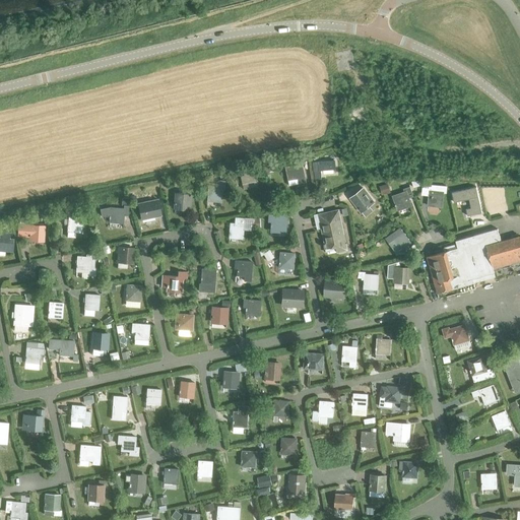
[(313,161),(314,179),(321,179),(321,171),(335,170),(335,160),(313,161)]
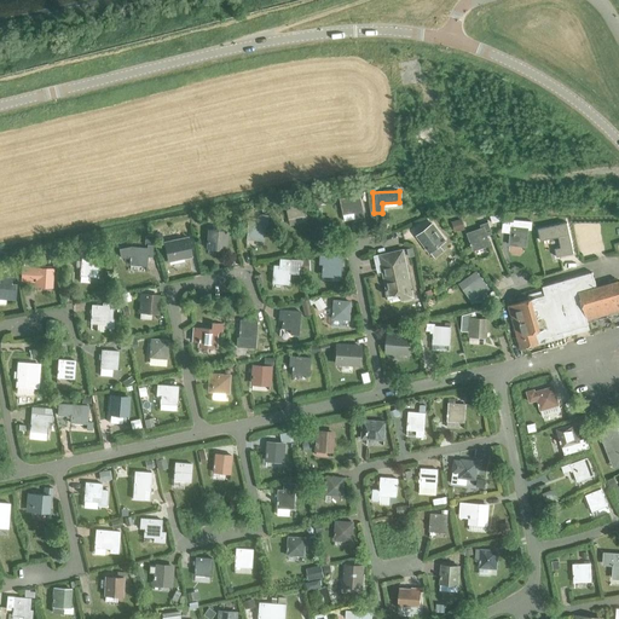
[(364,217),(359,195),(339,198),(342,214),(354,212),(356,218),(364,217)]
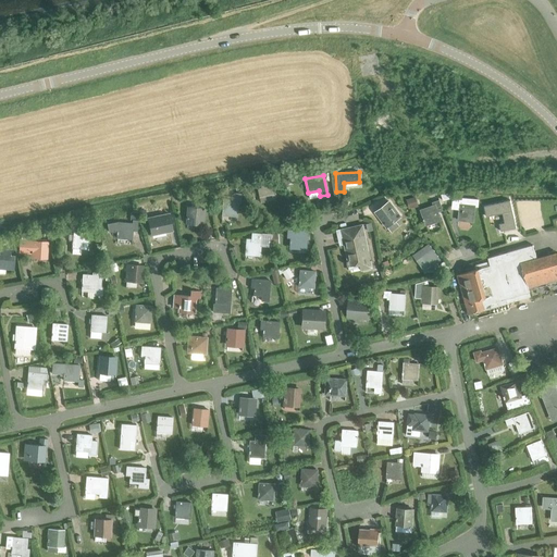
[(272,184),(257,187),(259,198),(274,195),(272,184)]
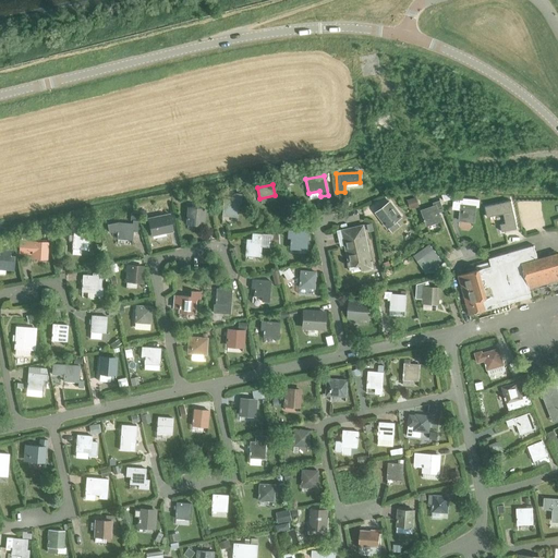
[(223,198),(221,215),(237,216),(239,202),(241,202),(241,194),(233,193),(232,199),(223,198)]
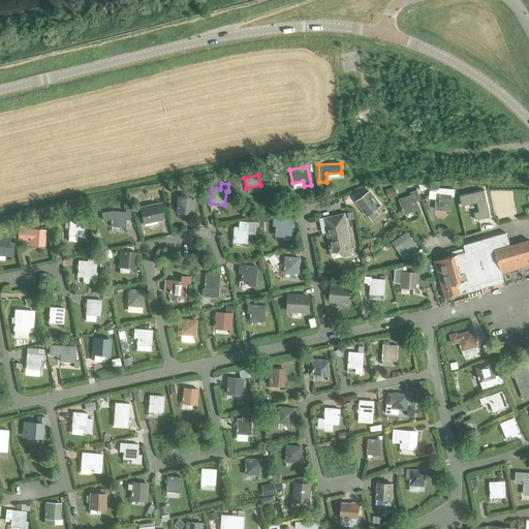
[(385,190),(389,198),(397,196),(394,187),(385,190)]
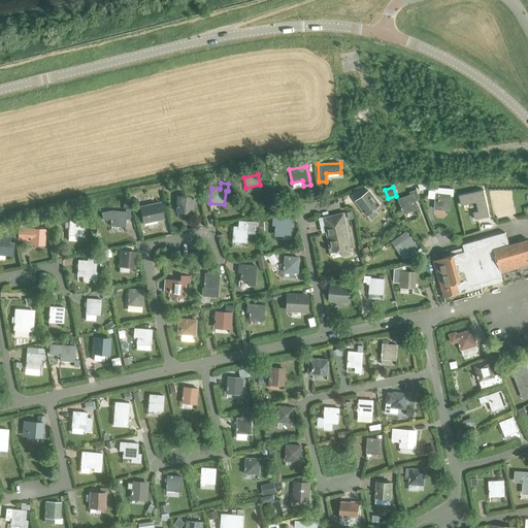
[(449,210),(450,195),(453,195),(453,189),(438,189),(438,190),(429,190),(428,195),(432,196),(431,198),(435,199),(434,208),(449,210)]
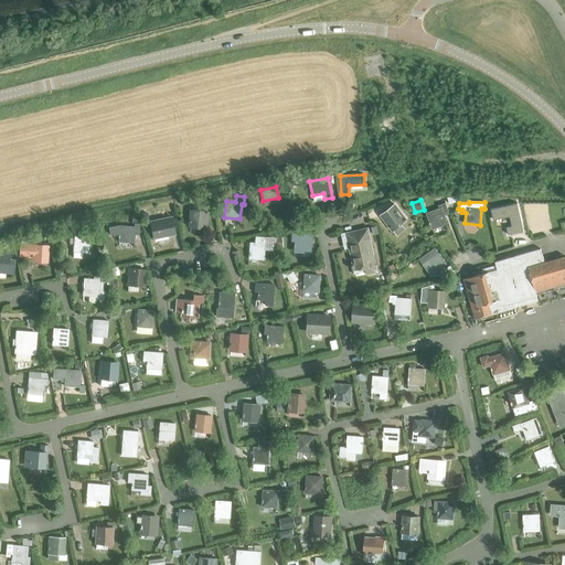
[(405,228),(401,224),(407,220),(394,203),(380,214),(392,231),(393,230),(397,235),(405,228)]
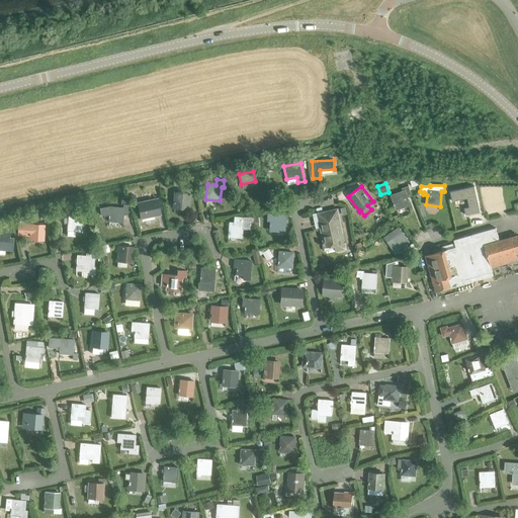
[(391,195),(397,209),(410,204),(407,195),(411,193),(408,186),(402,188),(403,190),(391,195)]
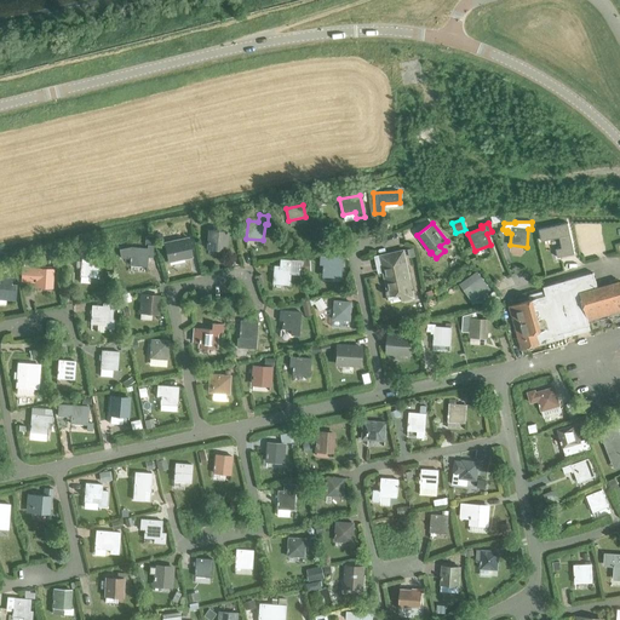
[(560,237),(561,247),(556,248),(557,257),(574,253),(568,223),(539,229),(541,241),(560,237)]
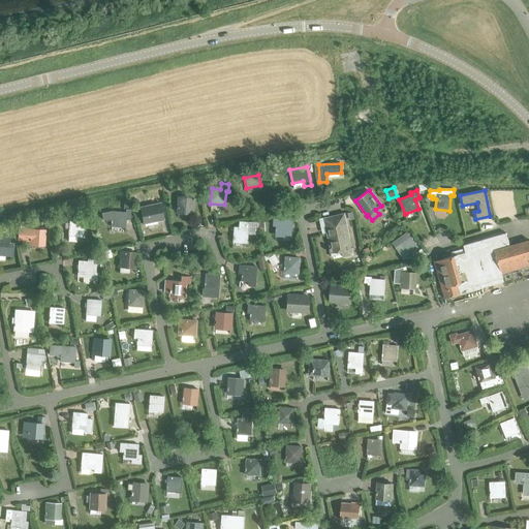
[(177,211),(191,212),(192,196),(178,195),(177,211)]
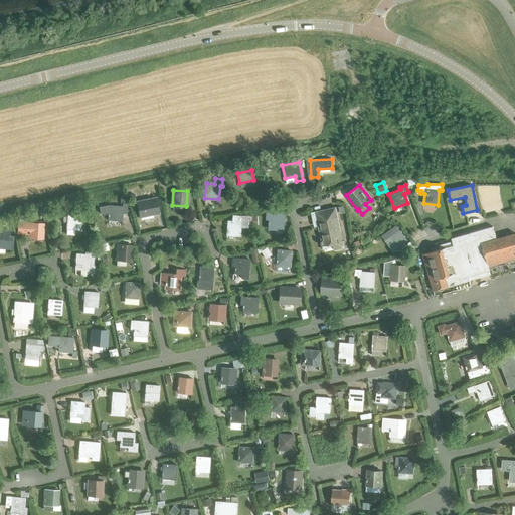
[(140,217),(159,213),(156,197),(137,201),(140,217)]
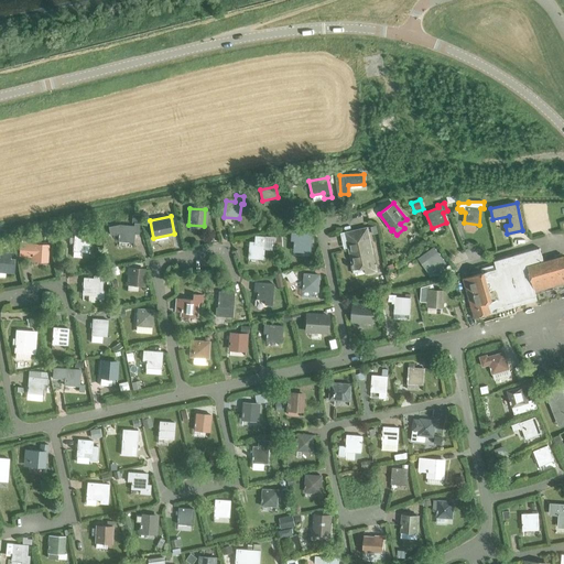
[(133,232),(138,232),(139,223),(134,223),(133,225),(119,224),(108,226),(109,234),(118,234),(118,240),(133,241),(133,232)]
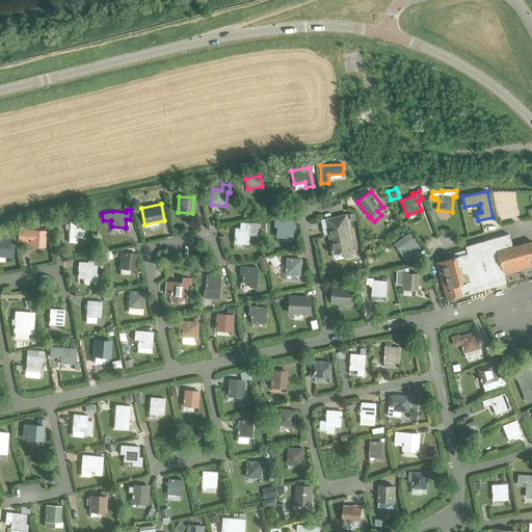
[(345,258),(355,256),(346,213),(321,219),(323,225),(326,224),(331,248),(330,248),(331,254),(333,253),(334,257),(344,255),(345,258)]
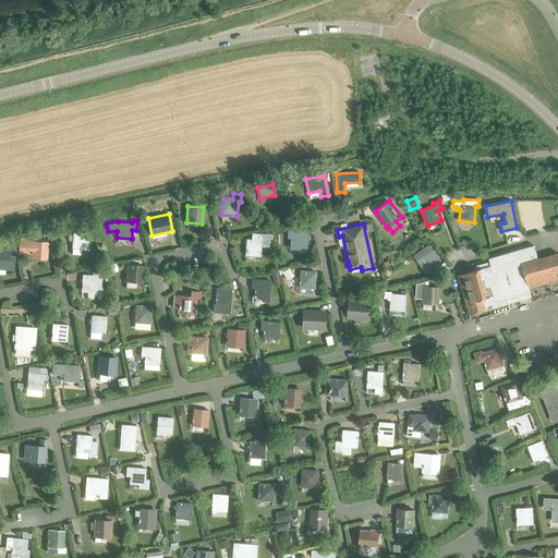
[(72,247),(87,249),(88,232),(73,231),(72,247)]
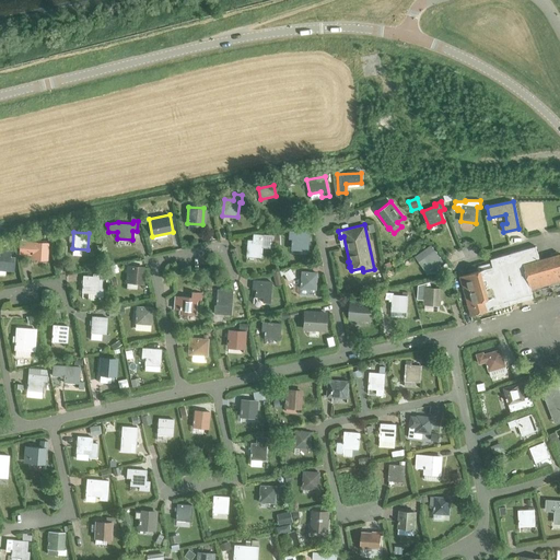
[(291,247),(306,248),(307,233),(293,232),(291,247)]
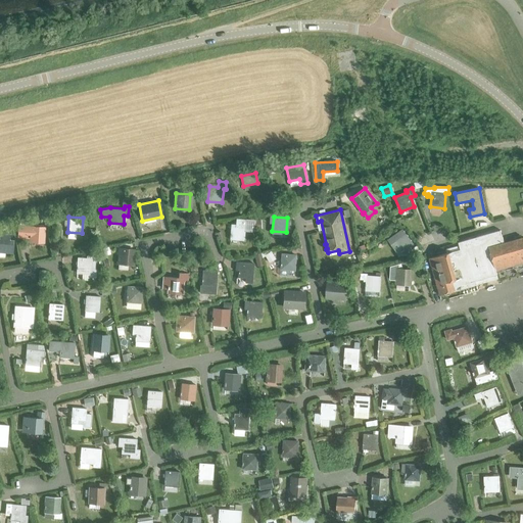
[(229,239),(244,240),(245,219),(237,219),(236,224),(231,223),(229,239)]
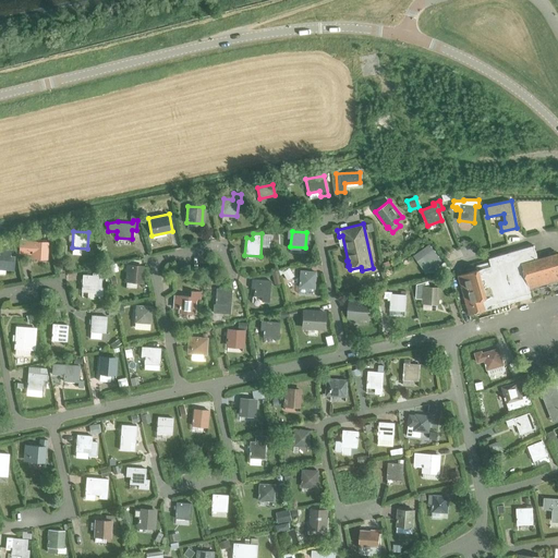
[(31,257),(46,258),(47,241),(20,240),(19,254),(31,255),(31,257)]
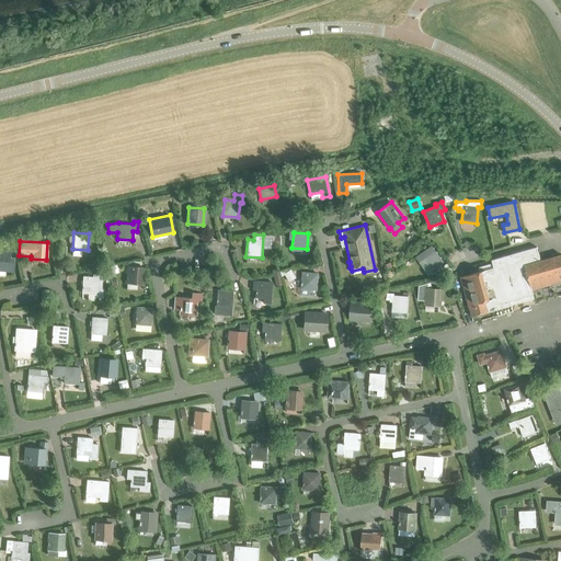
[(432,244),(415,256),(427,273),(444,262),(432,244)]
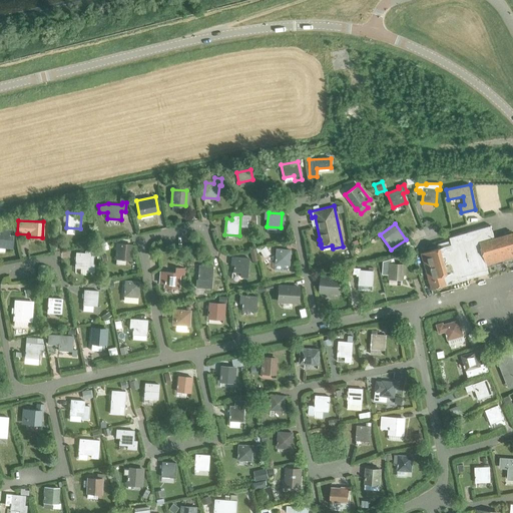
[(480,241),(494,237),(491,225),(450,236),(450,239),(438,243),(439,247),(421,252),(431,287),(431,289),(446,285),(445,281),(450,280),(483,270),(487,268),(486,264),(480,241)]
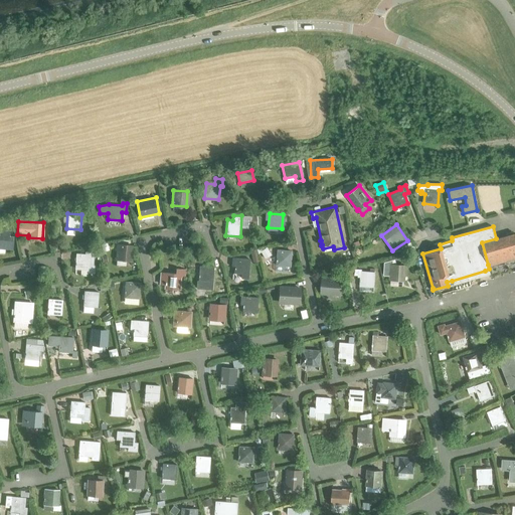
[(0,246),(12,248),(13,236),(9,236),(10,230),(0,229),(0,246)]
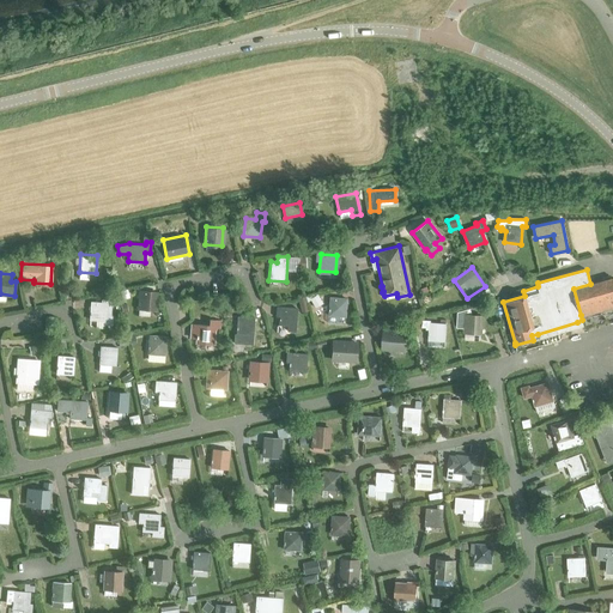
[(574,289),(581,315),(612,307),(612,278),(590,284),(574,289)]
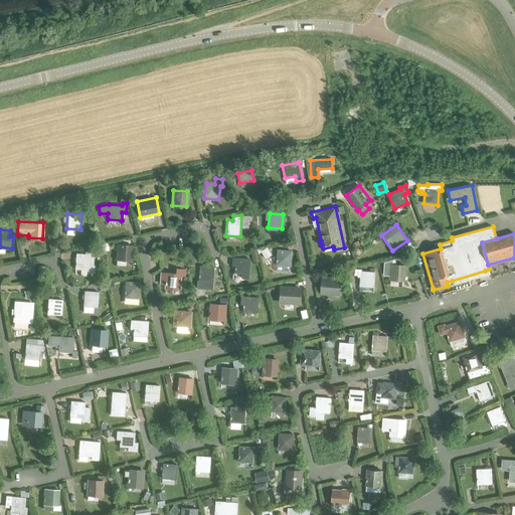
[(116,259),(130,260),(131,245),(118,243),(116,259)]
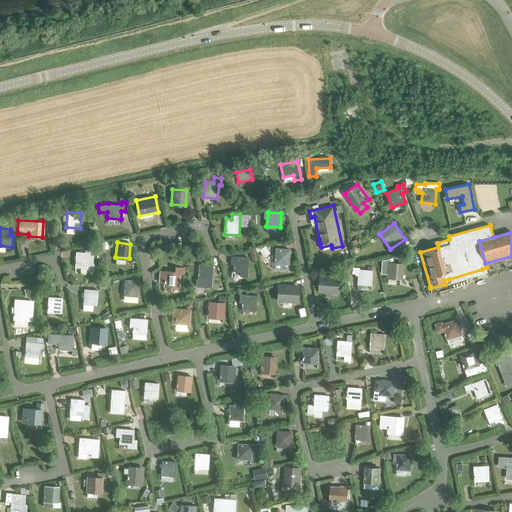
[(274,262),(288,264),(289,249),(275,248),(274,262)]
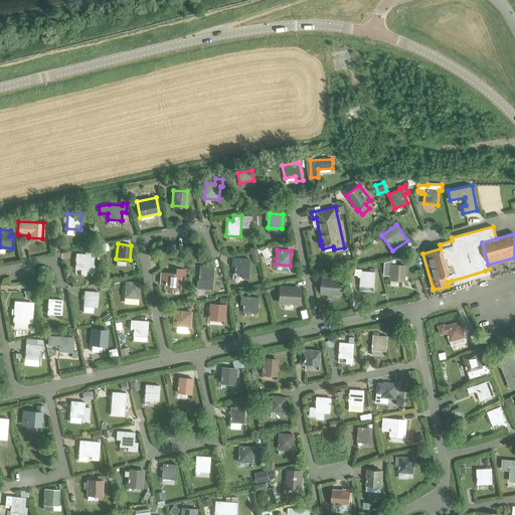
[(95,266),(94,265),(95,252),(86,251),(84,253),(75,252),(74,268),(89,269),(88,274),(95,274),(95,266)]
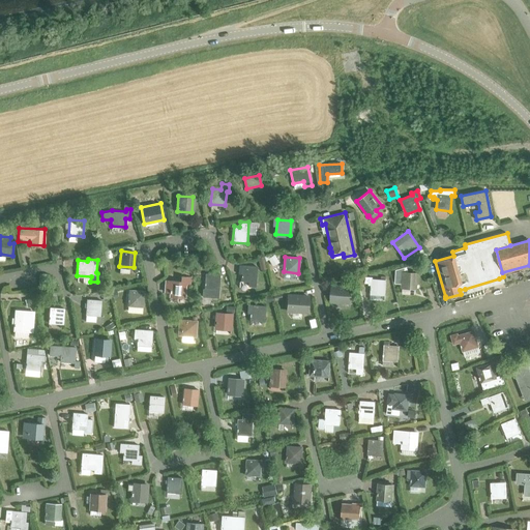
[(248,285),(255,286),(257,266),(239,264),(239,270),(242,271),(241,280),(248,281),(248,285)]
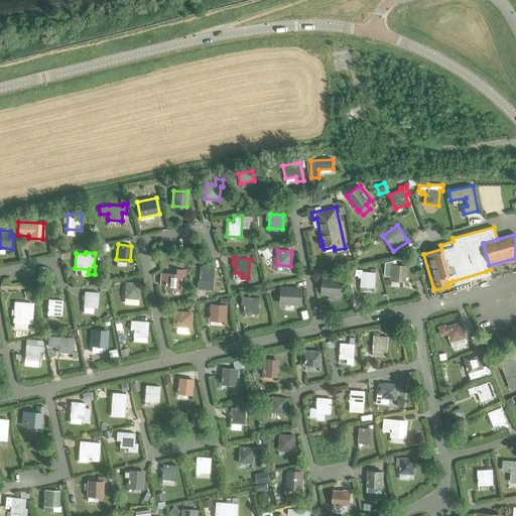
[(385,263),(384,275),(391,276),(391,279),(391,285),(401,286),(401,279),(405,280),(406,265),(397,264),(395,260),(385,263)]
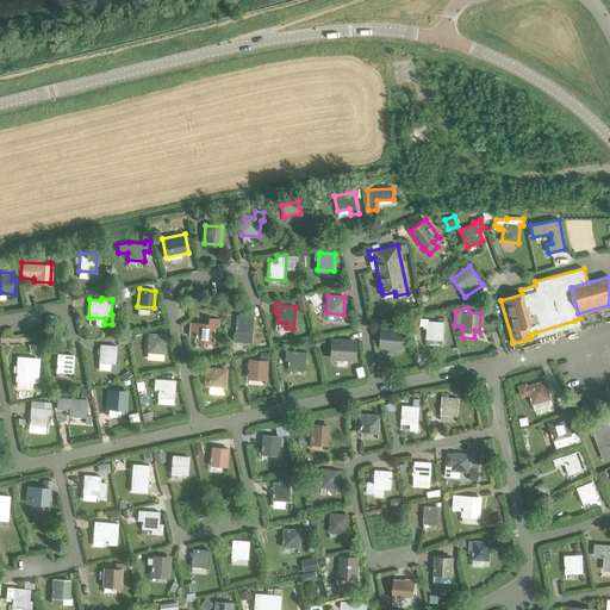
[(236,315),(235,332),(234,332),(232,342),(251,343),(253,316),(236,315)]
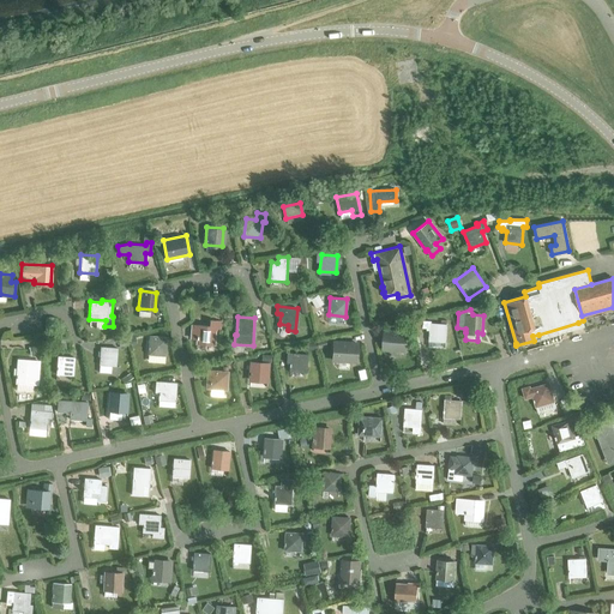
[(423,319),(423,326),(429,327),(428,339),(428,347),(439,348),(440,341),(445,341),(447,324),(447,320),(441,319),(441,323),(431,323),(431,320),(423,319)]
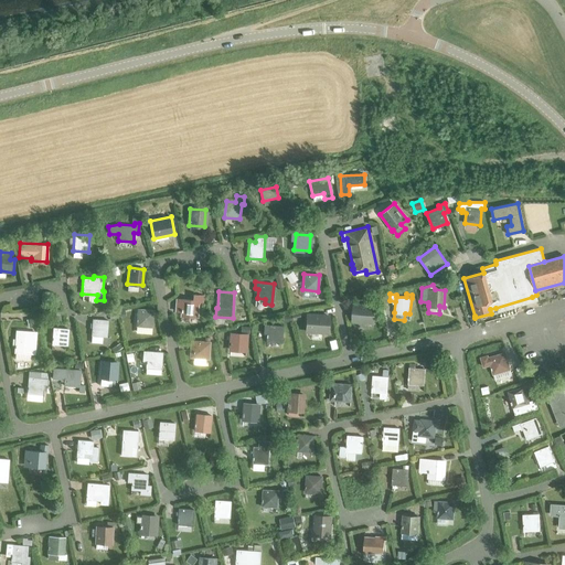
[(198,302),(202,304),(203,296),(193,295),(192,300),(177,298),(176,310),(181,311),(181,316),(196,317),(198,302)]
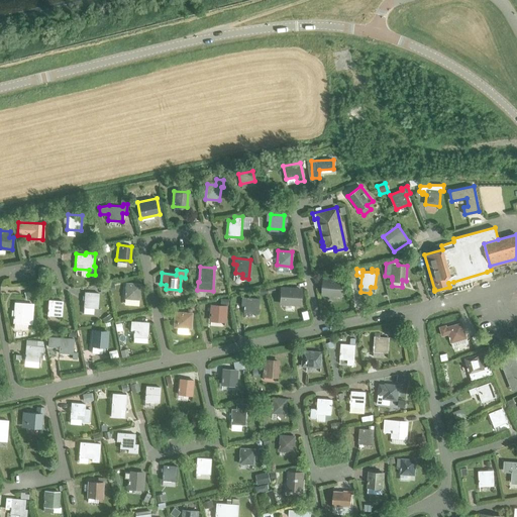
[(324,278),(323,288),(328,288),(327,294),(341,295),(342,280),(329,279),(324,278)]
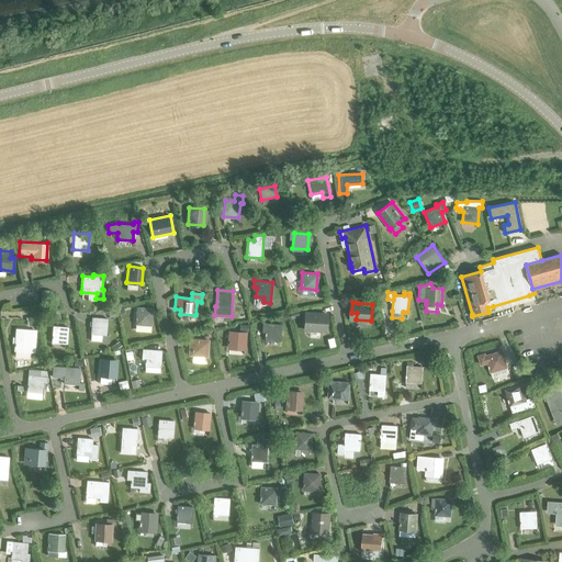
[(135,323),(150,325),(152,308),(137,307),(135,323)]
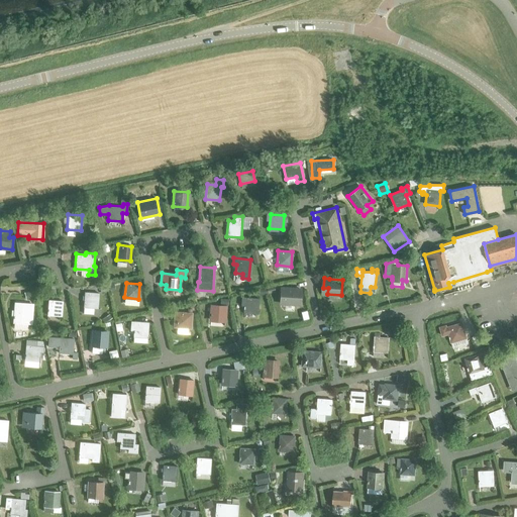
[(285,303),(299,304),(300,289),(286,288),(285,303)]
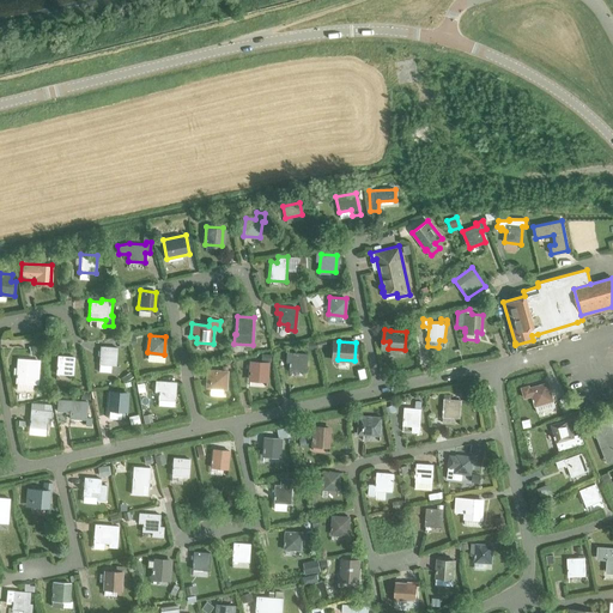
[(99,363),(115,364),(116,347),(101,346),(99,363)]
